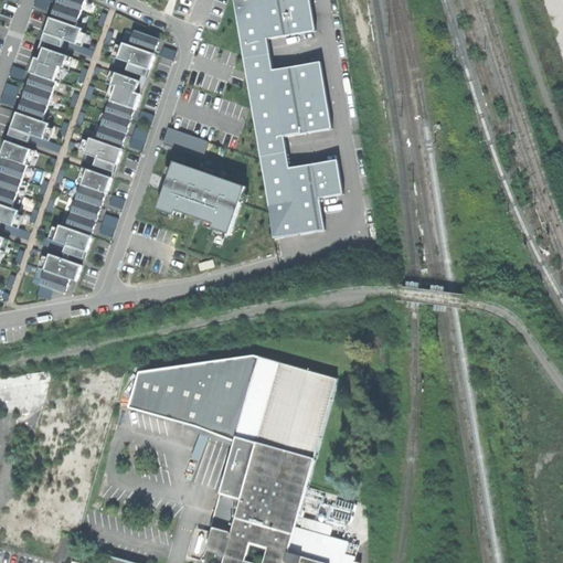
[(45,9),(49,0),(33,0),(32,4),(45,9)]
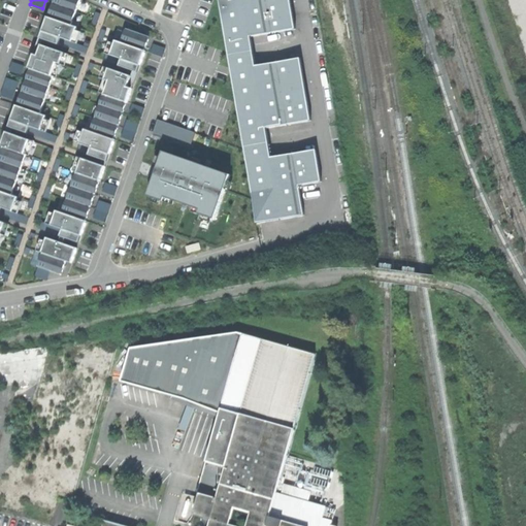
[(52,0),(50,7),(46,15),(69,24),(76,0),(52,0)]
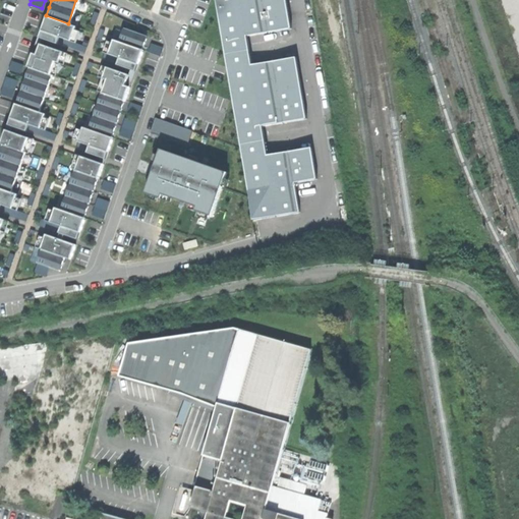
[(214,0),(252,219),(254,218),(298,211),(293,181),(315,177),(309,147),(266,154),(261,125),(305,117),(294,56),(250,63),(245,35),(290,27),(284,0),(214,0)]
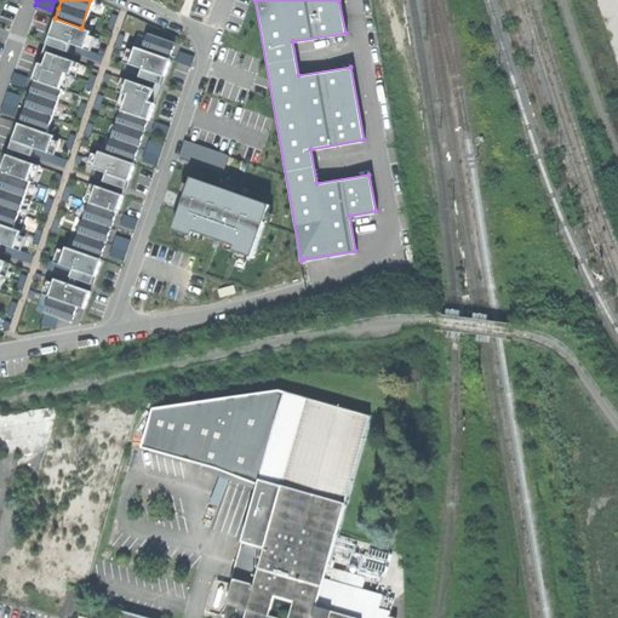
[(116,15),(110,12),(106,27),(110,28),(116,15)]
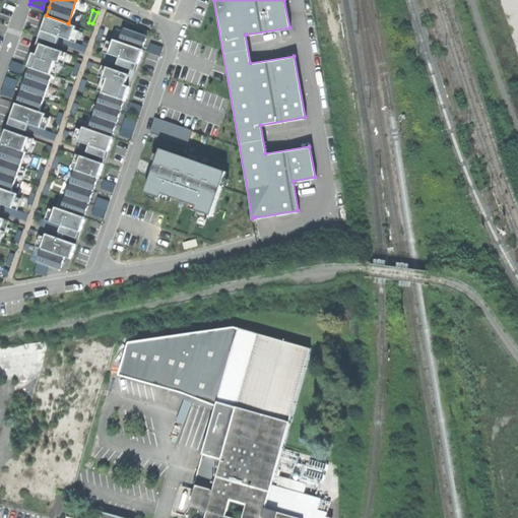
[(74,25),(68,23),(46,15),(45,15),(42,23),(40,29),(58,36),(56,43),(60,44),(62,37),(69,40),(74,25)]
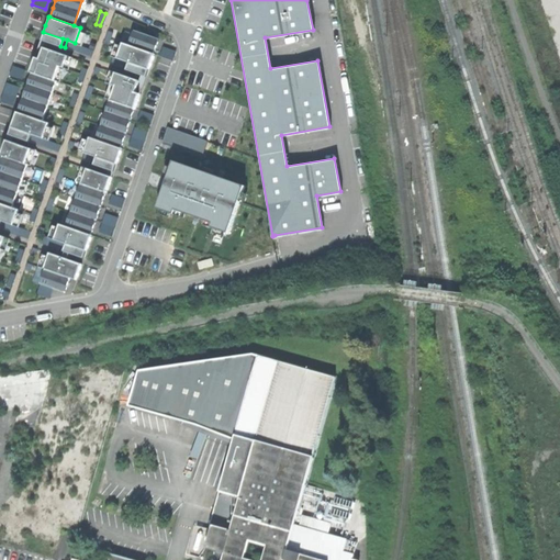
[(112,31),(108,30),(102,42),(108,44),(112,31)]
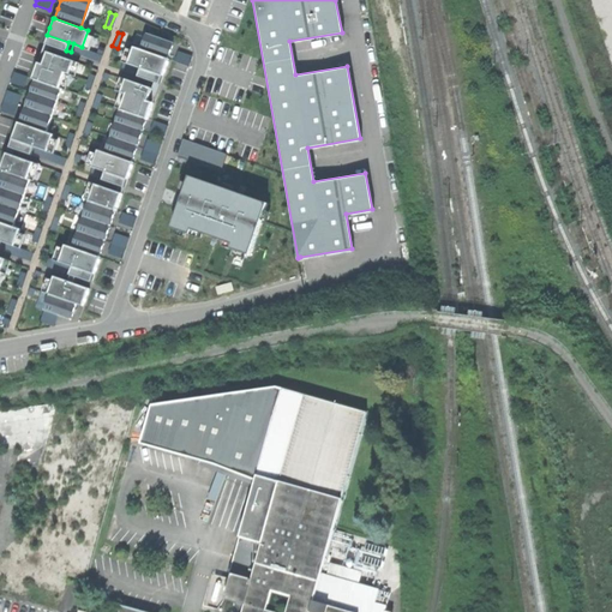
[(139,48),(166,58),(168,51),(172,41),(145,33),(139,48)]
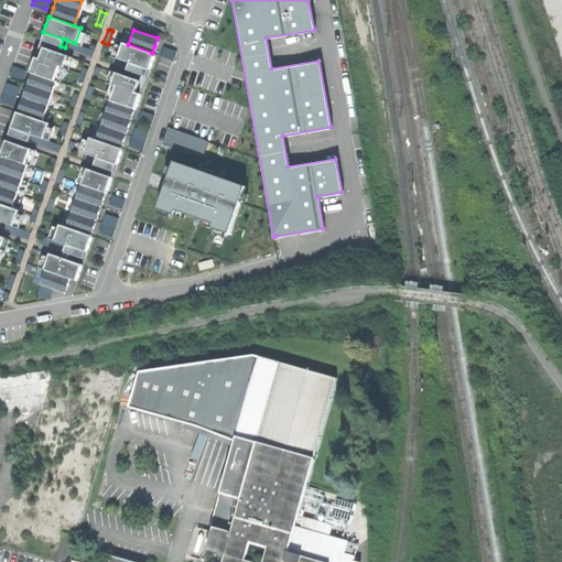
[(41,40),(61,46),(63,39),(43,32),(41,40)]
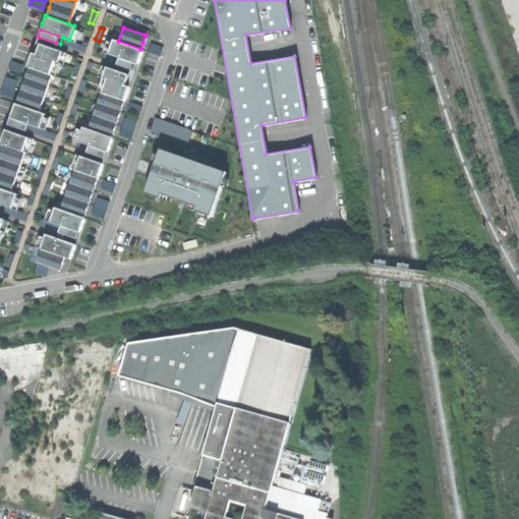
[(69,40),(62,37),(60,44),(83,52),(85,46),(81,44),(69,40)]
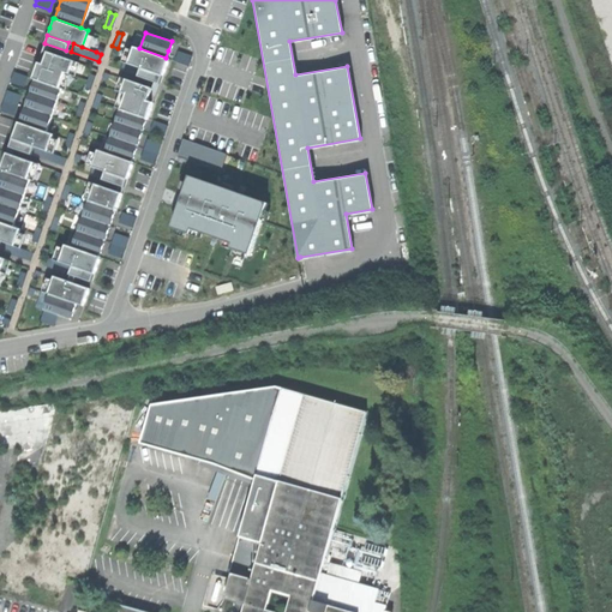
[(127,63),(141,67),(162,75),(165,66),(168,58),(166,58),(139,48),(132,46),(127,63)]
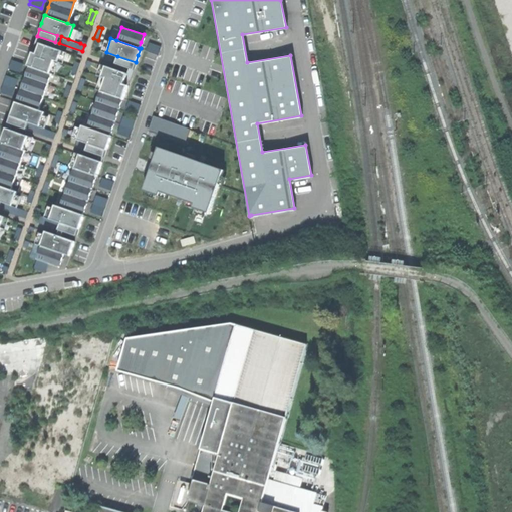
[(149,41),(146,51),(157,54),(160,45),(149,41)]
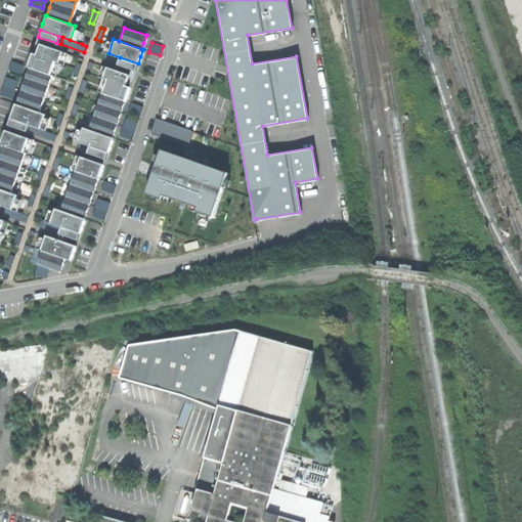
[(28,66),(29,67),(50,74),(54,60),(58,62),(62,51),(40,44),(38,49),(36,53),(32,52),(30,58),(28,66)]
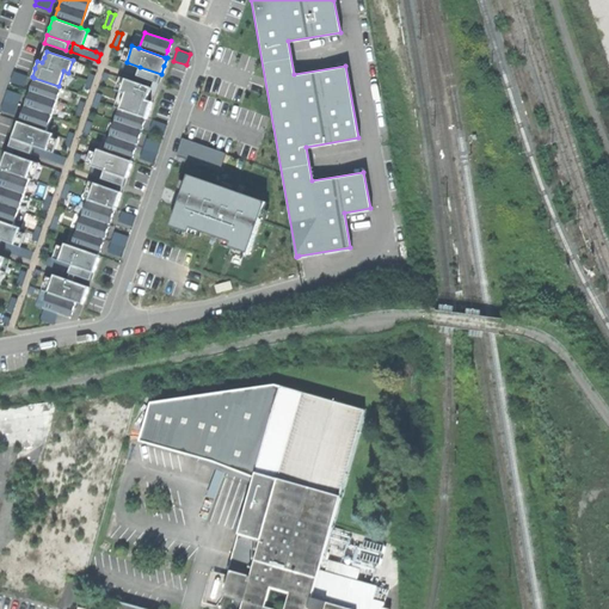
[(118,68),(136,75),(140,67),(127,62),(125,62),(122,61),(118,68)]
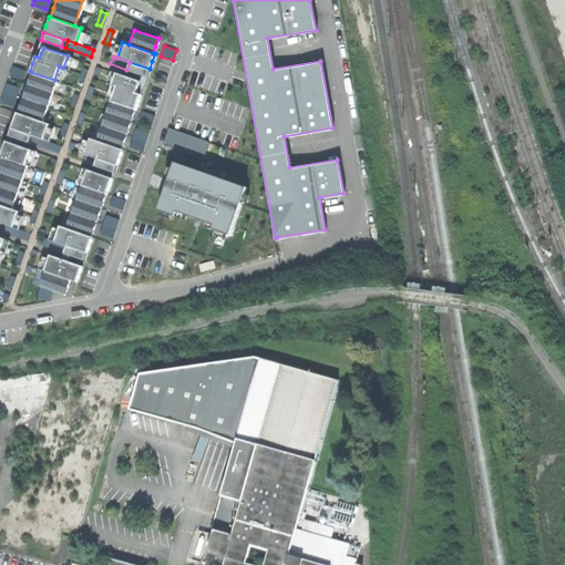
[(150,69),(130,62),(126,70),(146,76),(150,69)]
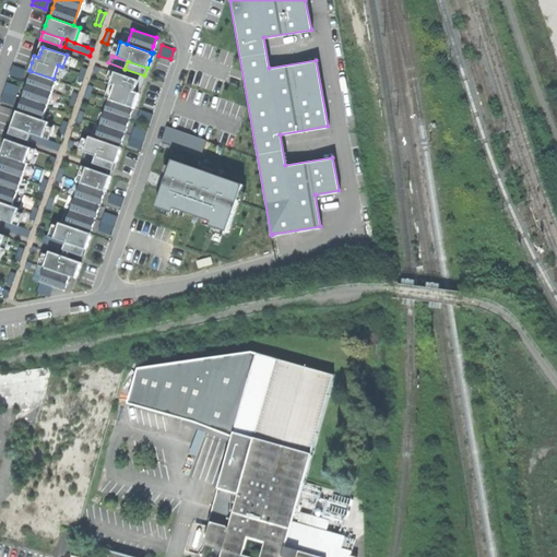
[(11,63),(8,74),(20,79),(24,68),(11,63)]
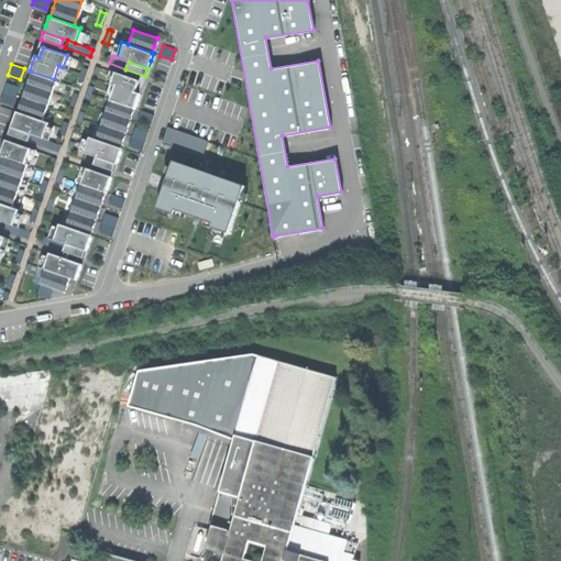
[(86,67),(81,66),(77,78),(81,80),(86,67)]
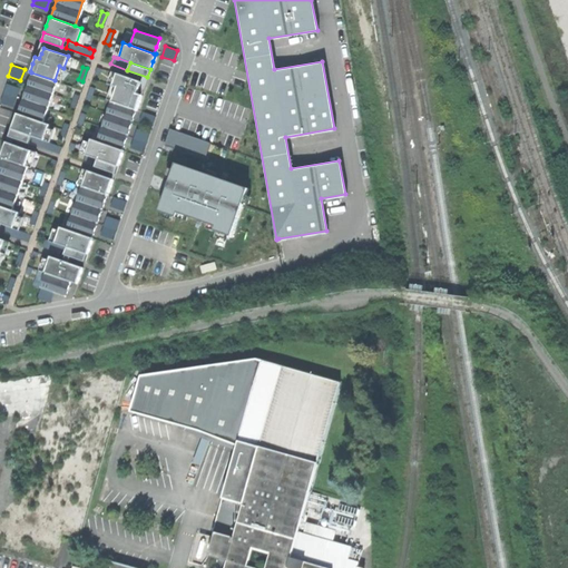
[(29,78),(27,84),(51,92),(56,80),(55,80),(31,72),(29,78)]
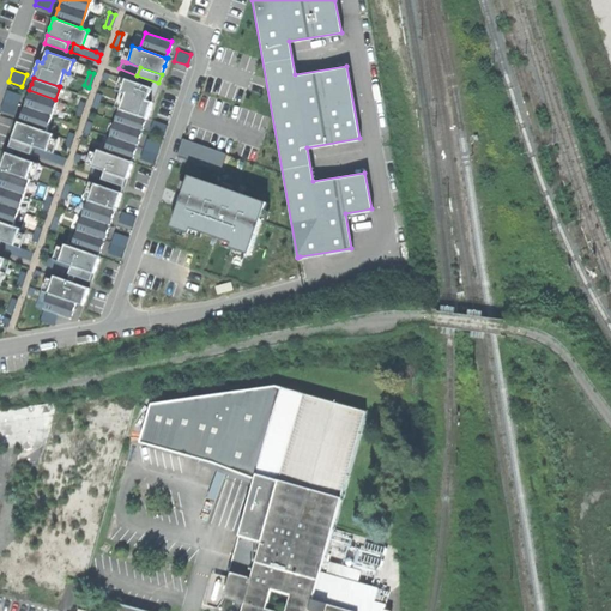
[(120,108),(145,118),(146,118),(150,110),(152,102),(147,100),(150,95),(152,88),(125,78),(121,91),(126,92),(120,108)]
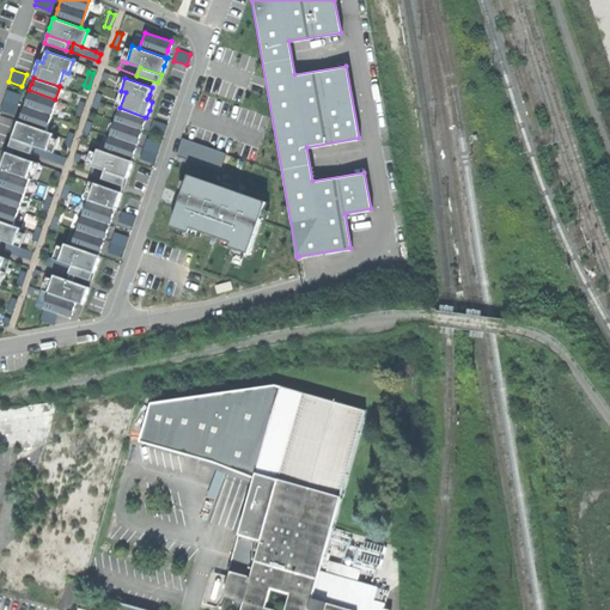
[(6,89),(2,99),(16,104),(19,92),(6,89)]
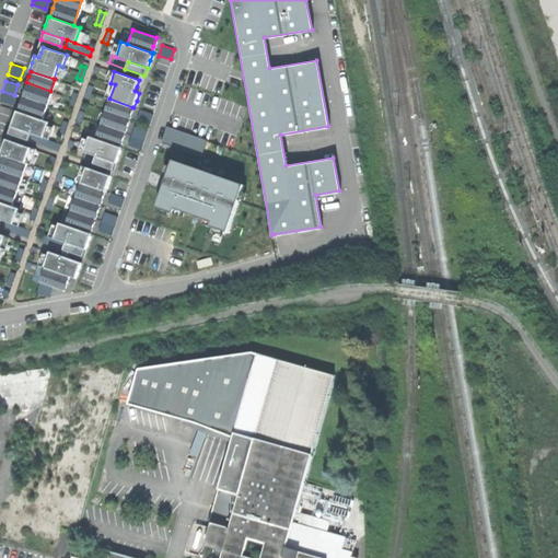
[(24,89),(21,96),(46,105),(50,91),(26,82),(24,89)]
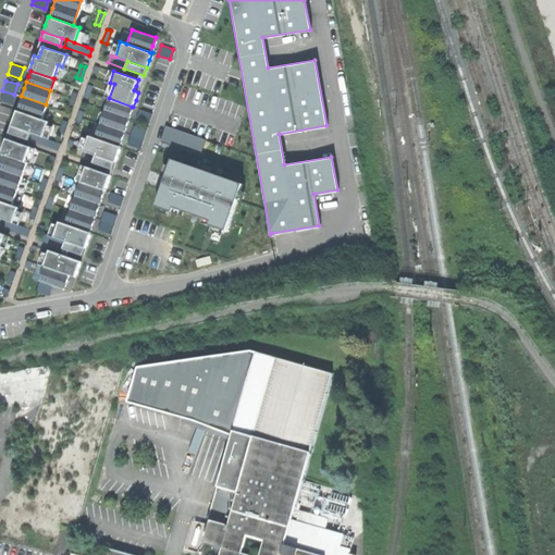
[(91,85),(87,83),(83,96),(87,97),(91,85)]
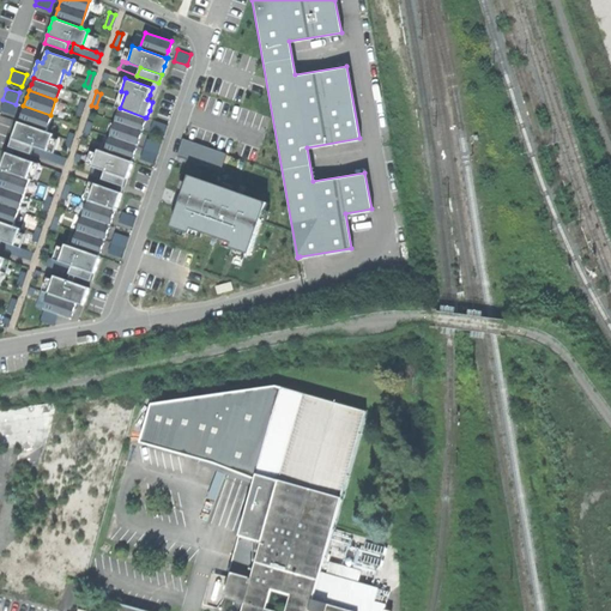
[(13,114),(16,104),(2,100),(0,106),(0,109),(13,114)]
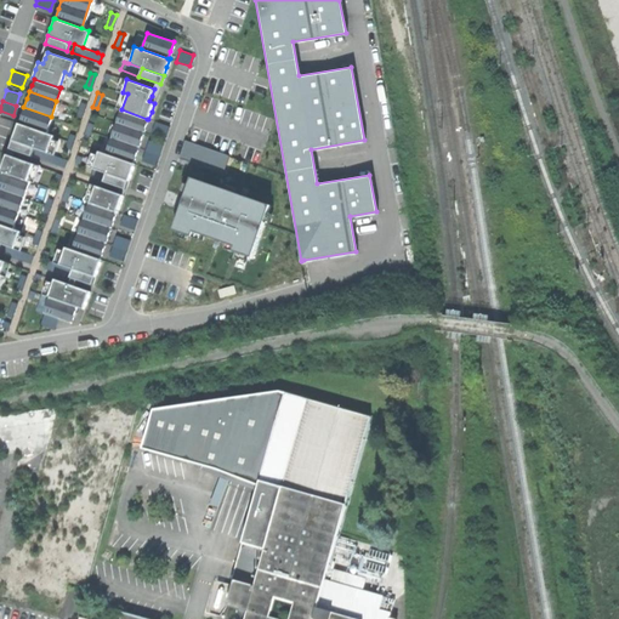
[(85,103),(80,101),(75,115),(80,117),(85,103)]
